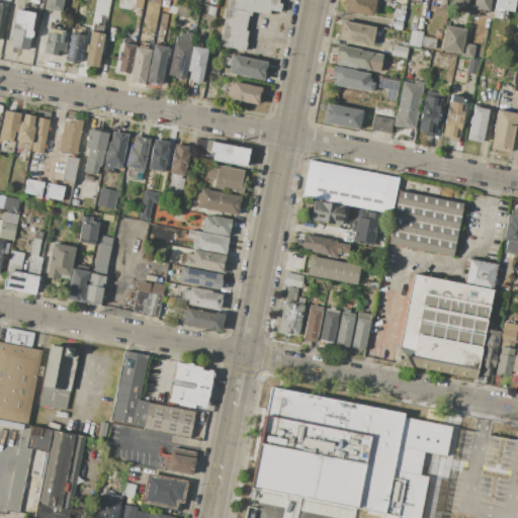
[(45,0),(63,0),(62,11),(44,8),(45,0)]
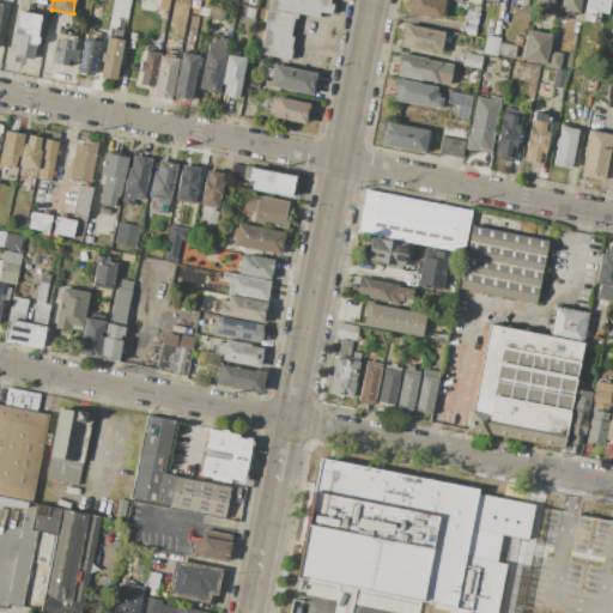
[(169,0),(168,11),(157,8),(158,1),(152,0),(169,0)]
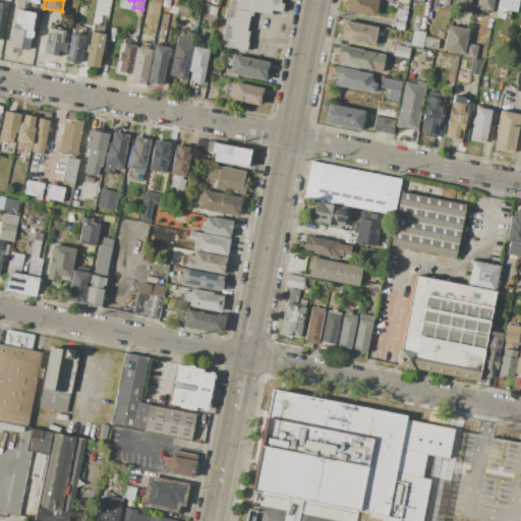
[(229,0),(280,0),(280,3),(283,4),(281,13),(271,11),(270,15),(252,12),(251,16),(249,15),(246,31),(249,31),(245,51),(220,46),(225,18),(223,18),(225,7),(227,8),(229,0)]
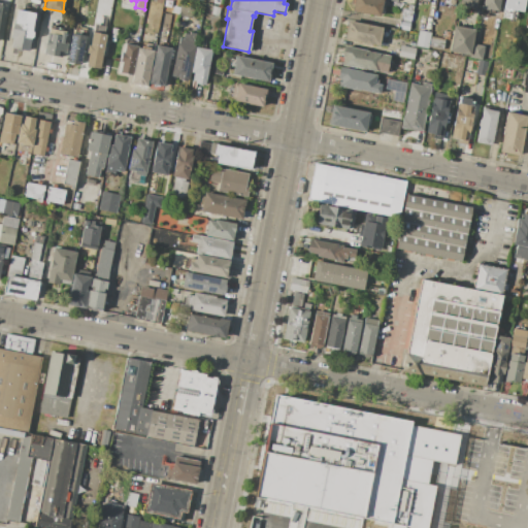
[(354,0),(382,0),(380,17),(352,11),(354,0)]
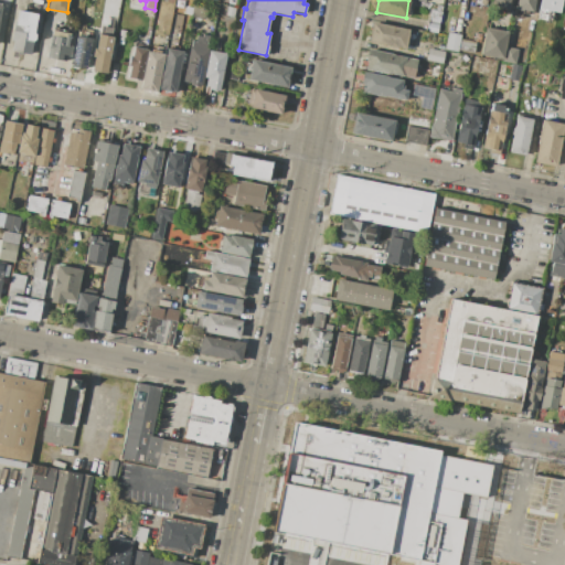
[(490,0),(509,0),(508,9),(490,6),(490,0)]
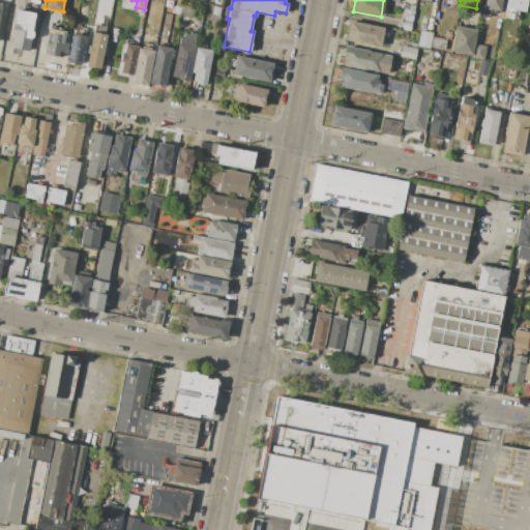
[(500,0),(499,10),(483,7),(484,0),(500,0)]
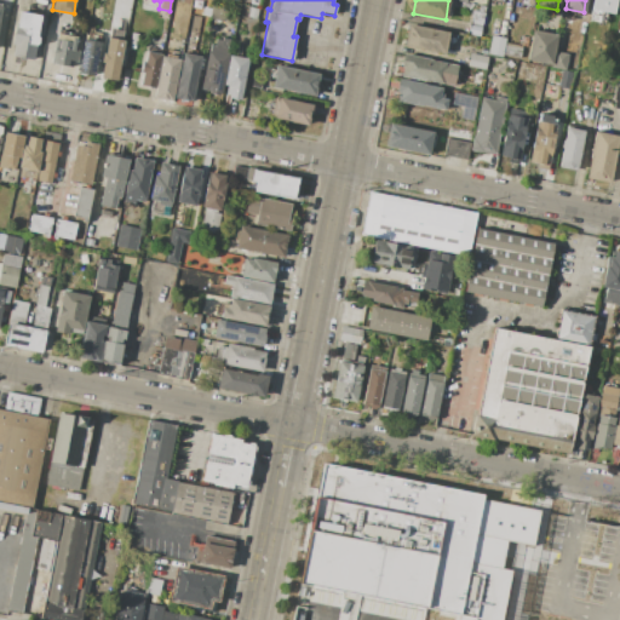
[(615,0),(614,15),(607,13),(606,23),(590,21),(592,0),(615,0)]
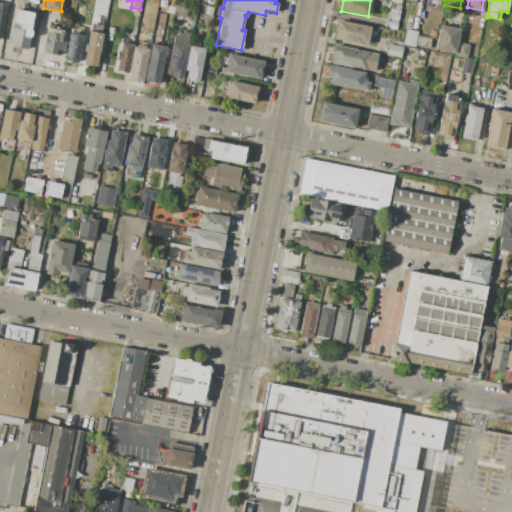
[(176,2),(185,4),(184,9),(188,10),(186,18),(174,15),(176,2)]
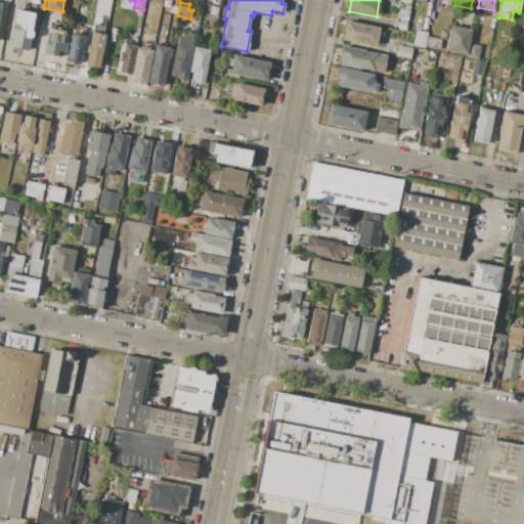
[(398,8),(404,9),(409,10),(405,31),(395,29),(398,8)]
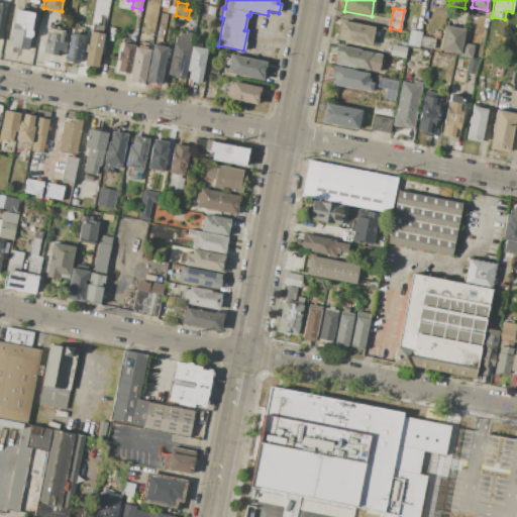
[(16,10),(34,13),(31,27),(32,27),(29,49),(10,46),(11,37),(10,37),(13,19),(14,19),(16,10)]
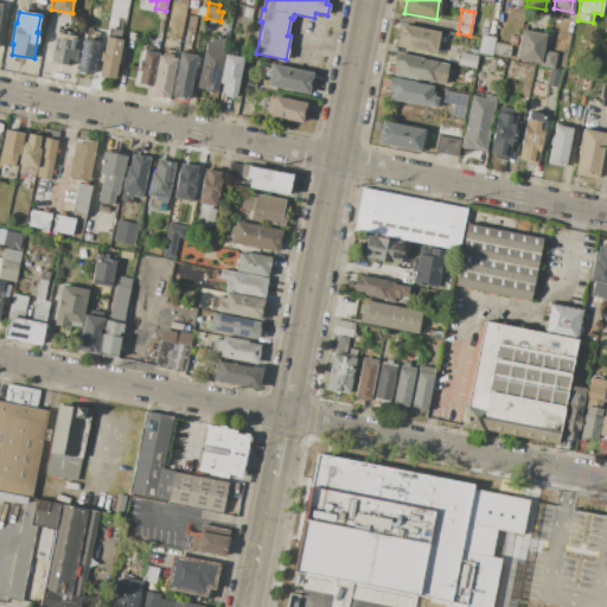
[(400,24),(440,32),(435,52),(396,45),(400,24)]
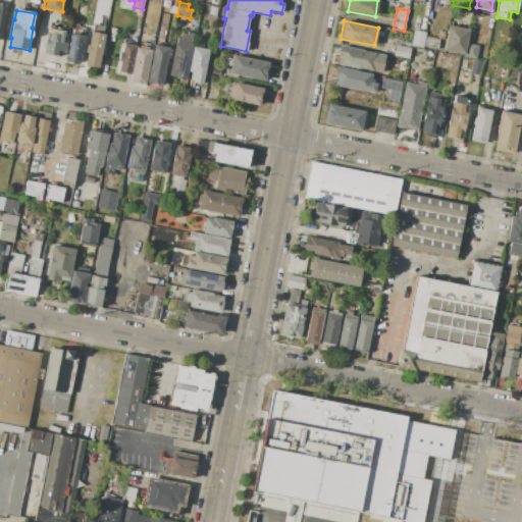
[(449,24),(470,29),(465,55),(444,51),(449,24)]
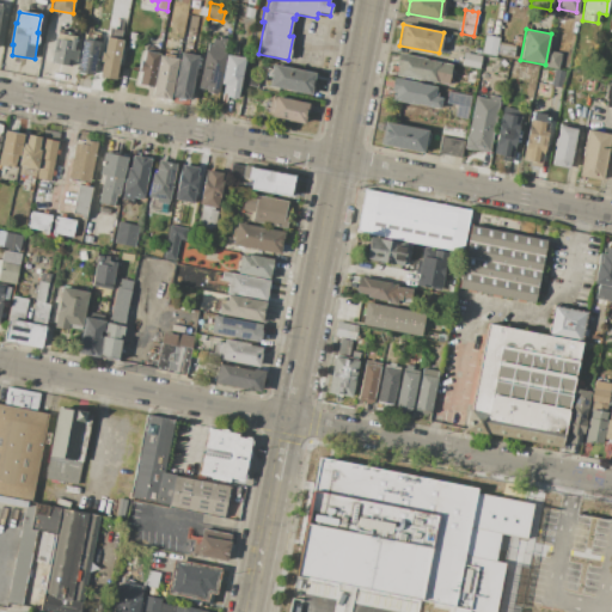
[(56,32),(77,36),(73,50),(79,51),(77,61),(68,60),(67,66),(50,62),(56,32)]
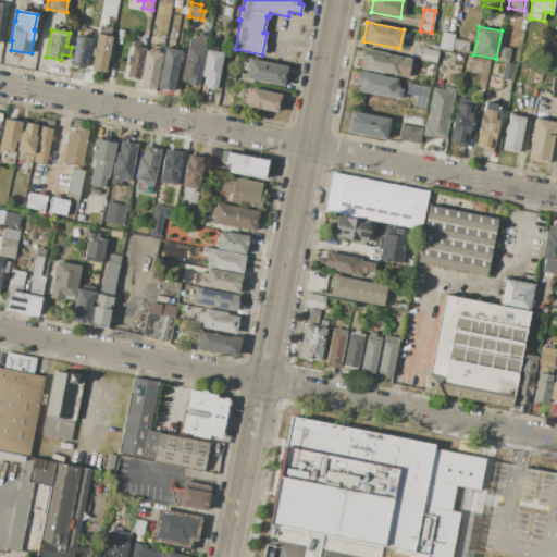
[(442,32),(455,34),(454,38),(453,50),(452,51),(438,49),(442,32)]
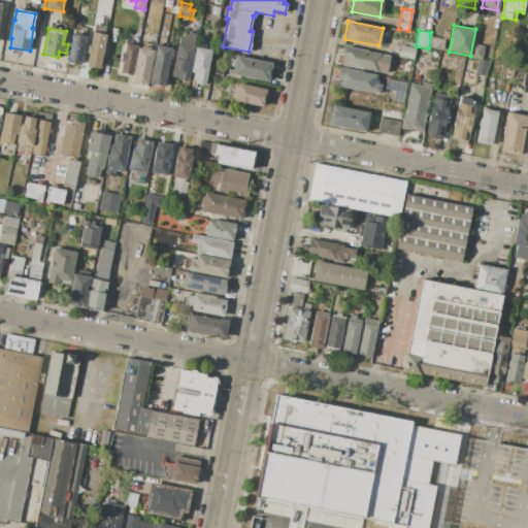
[(106,35),(99,69),(85,66),(88,54),(86,53),(87,44),(90,45),(92,32),(106,35)]
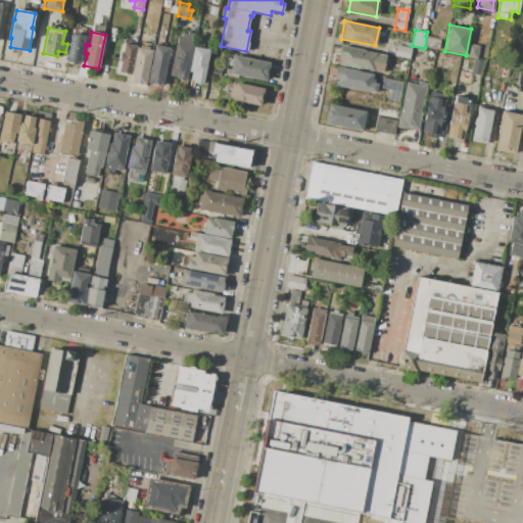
[(178,37),(183,38),(184,32),(192,34),(191,40),(194,40),(193,46),(188,72),(187,80),(184,79),(184,81),(176,79),(177,77),(169,76),(178,37)]
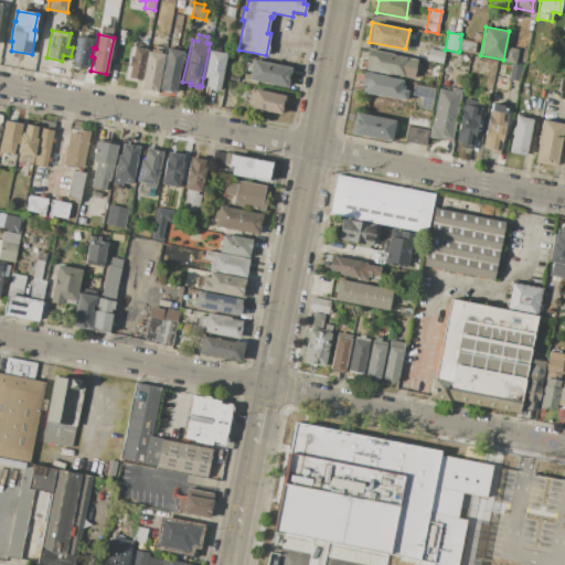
[(76,35),(92,39),(86,68),(72,66),(76,35)]
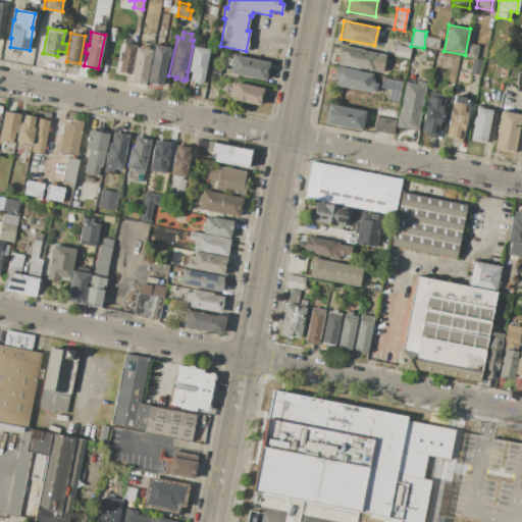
[(425,36),(439,39),(437,50),(424,47),(425,36)]
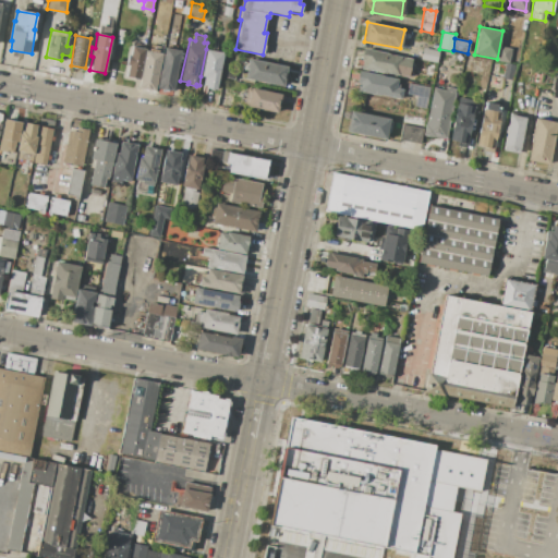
[(145,49),(145,50),(140,79),(128,76),(129,67),(126,65),(128,56),(131,56),(133,46),(145,49)]
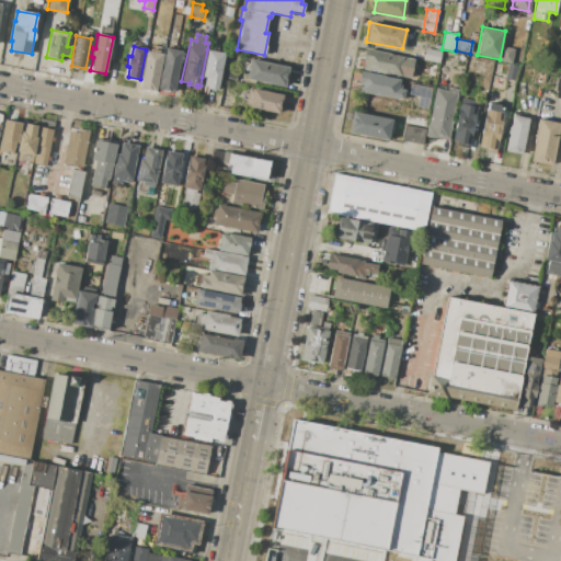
[(182,50),(174,92),(158,89),(167,47),(182,50)]
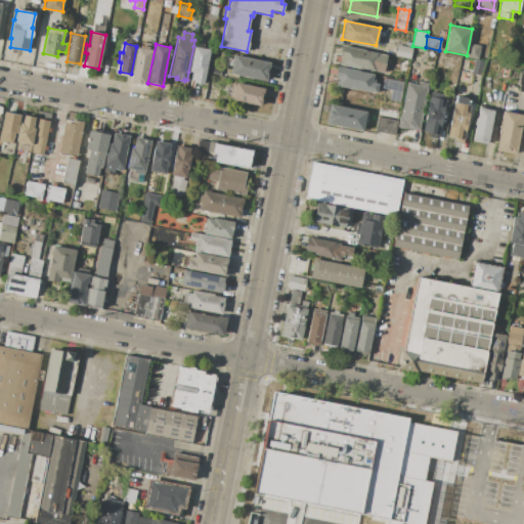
[(470,44),(480,45),(479,56),(469,54),(470,44)]
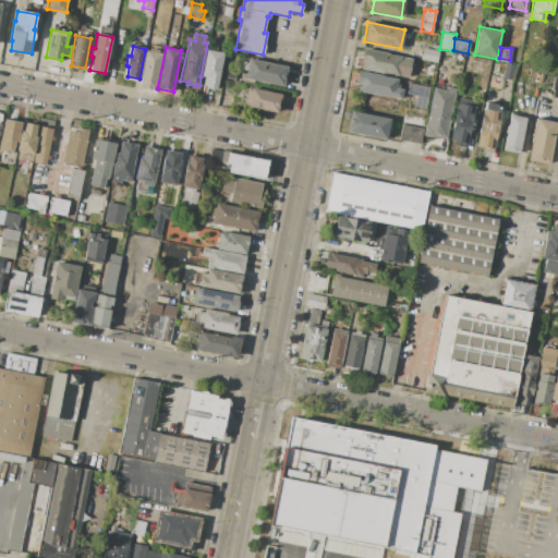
[(162,53),(156,89),(138,86),(140,79),(145,50),(149,51),(150,48),(159,50),(158,52),(162,53)]
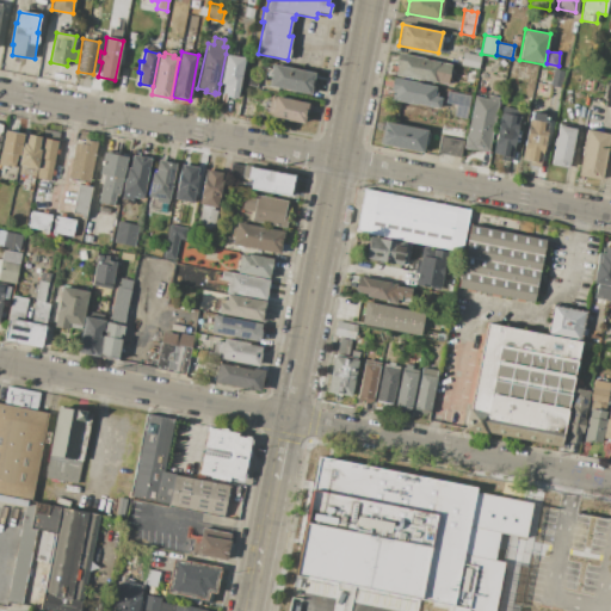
[(397,53),(451,65),(446,85),(421,79),(421,80),(393,74),(397,53)]
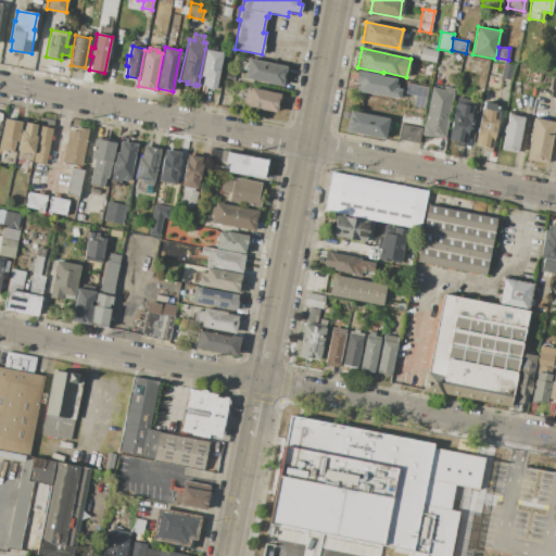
[(422,48),(438,51),(434,62),(420,59),(422,48)]
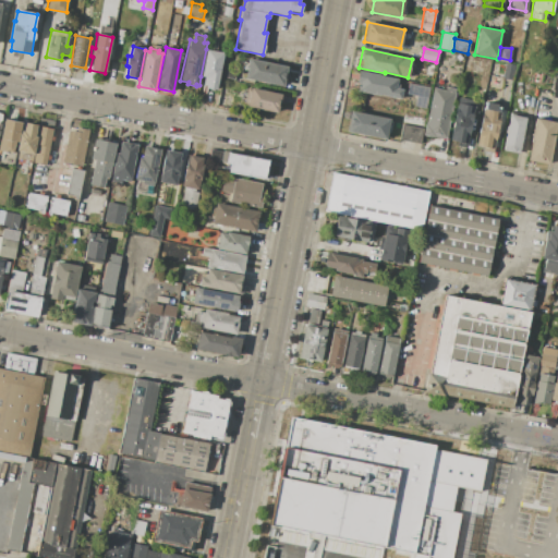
[(223,53),(217,89),(207,87),(203,84),(204,77),(201,76),(206,49),(223,53)]
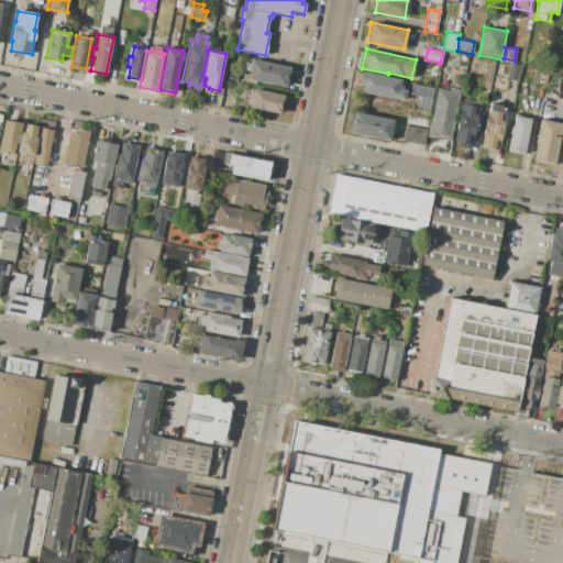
[(252,58),(289,66),(285,87),(247,79),(252,58)]
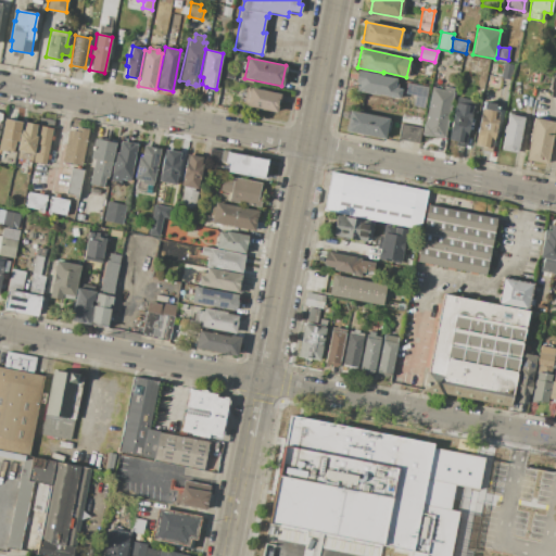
[(479,58),(490,60),(487,75),(476,73),(479,58)]
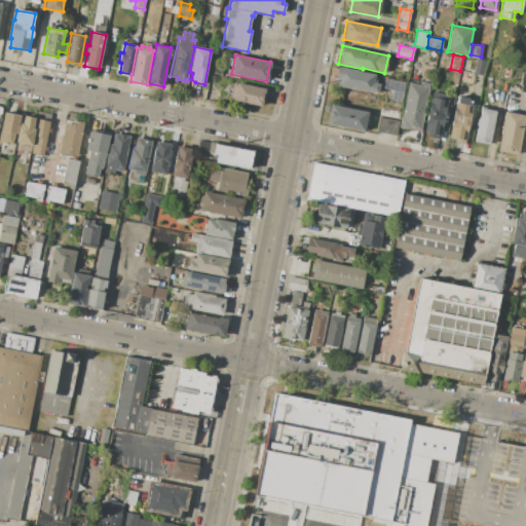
[(477,60),(485,62),(483,74),(475,73),(477,60)]
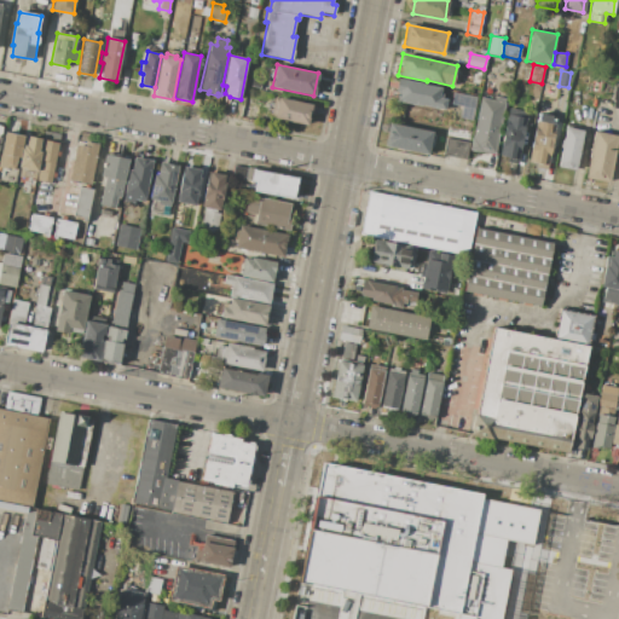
[(248,79),(262,81),(260,88),(246,86),(248,79)]
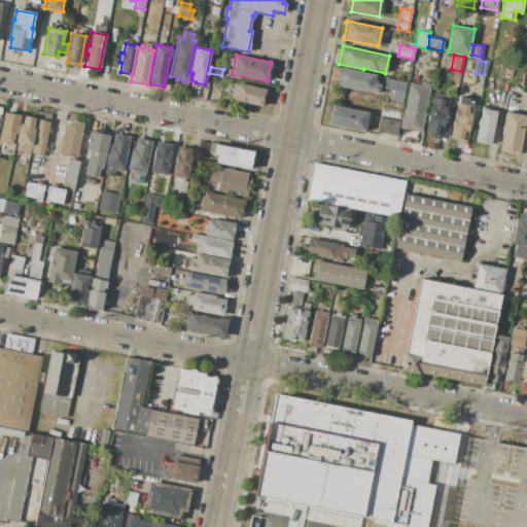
[(339,67),(376,74),(375,83),(381,84),(379,94),(337,85),(339,79),(337,78),(339,67)]
